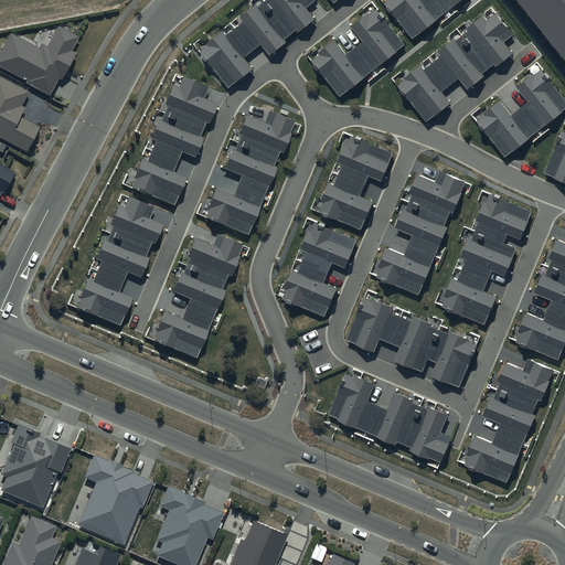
[(311,0),(267,0),(257,8),(255,6),(241,17),(245,21),(226,36),(222,31),(208,42),(209,44),(201,51),(228,85),(251,67),(242,55),(259,41),(269,53),(284,41),(281,36),(296,25),(299,30),(313,18),(305,7),(311,0)]
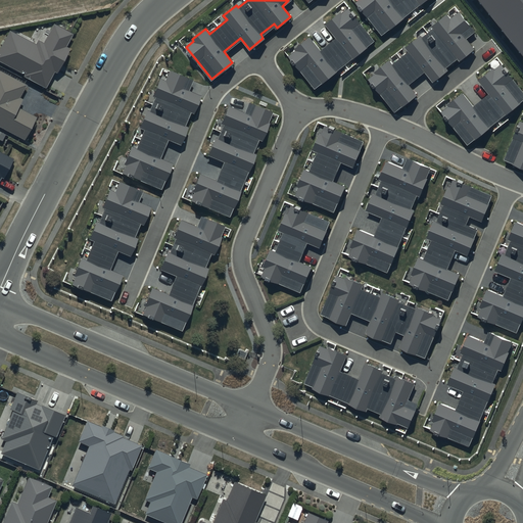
[(423,0),(352,0),(381,34),(423,0)]
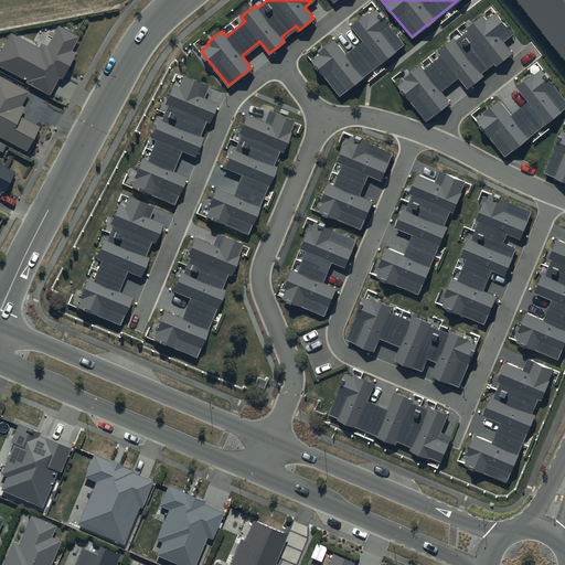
[(403,43),(374,9),(354,27),(365,40),(347,55),(333,39),(310,57),(340,95),(403,43)]
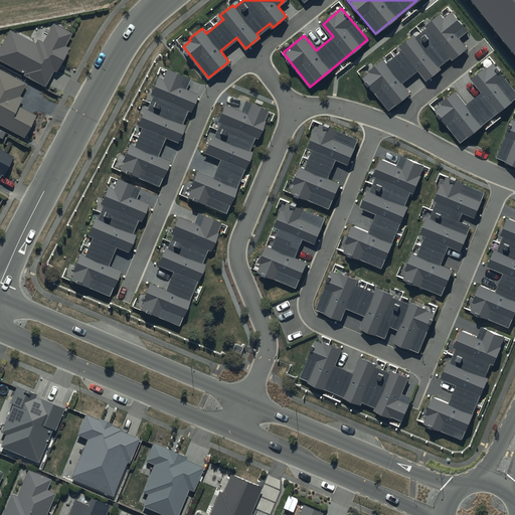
[(466,30),(452,13),(444,20),(439,14),(426,24),(428,26),(414,38),(412,35),(400,45),(403,48),(387,62),(383,57),(361,74),(389,108),(408,92),(400,82),(418,67),(426,77),(438,68),(436,65),(450,53),(453,57),(465,47),(457,37),(466,30)]
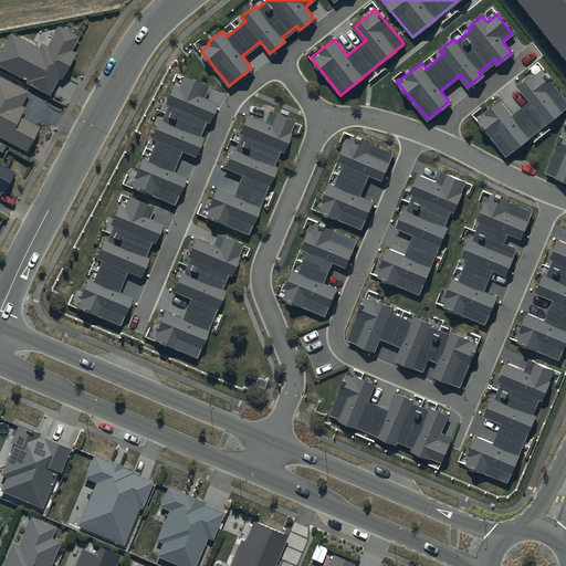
[(80,37),(59,25),(48,46),(42,43),(39,48),(11,33),(0,53),(0,66),(27,81),(25,83),(50,95),(60,79),(62,80),(76,53),(72,51),(80,37)]
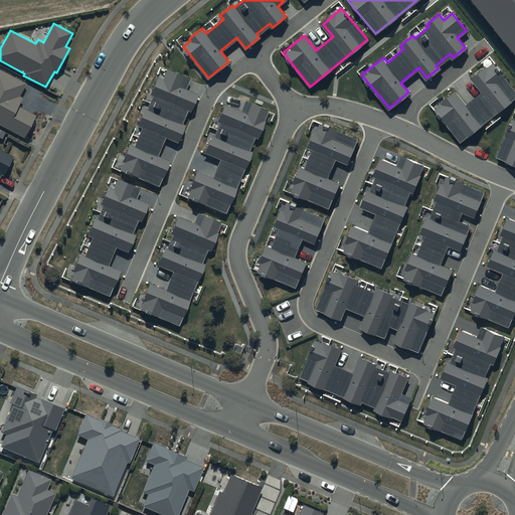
[(514,96),(514,91),(492,62),(472,78),(482,92),(465,105),(455,92),(434,109),(460,141),(514,96)]
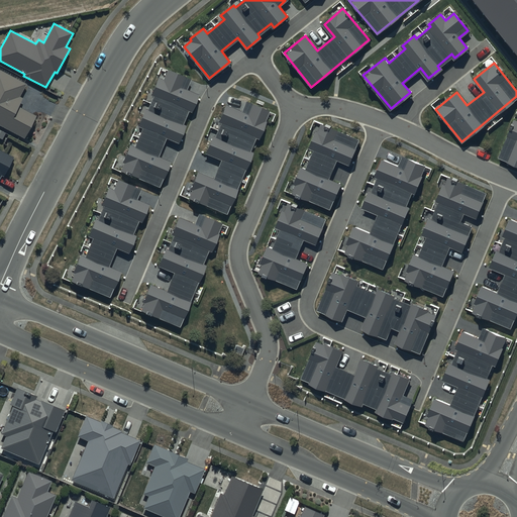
[(0,121),(24,134),(36,113),(18,103),(23,95),(19,93),(26,81),(0,67),(0,121)]
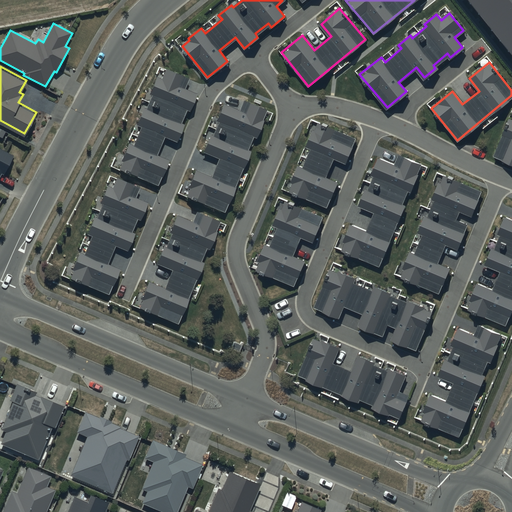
[(184,79),(165,70),(161,79),(154,76),(147,94),(151,96),(145,108),(141,106),(133,123),(140,126),(131,146),(127,144),(120,160),(122,162),(120,169),(155,184),(165,162),(153,156),(162,135),(173,139),(179,125),(175,123),(182,107),(186,109),(193,95),(180,89),(184,79)]
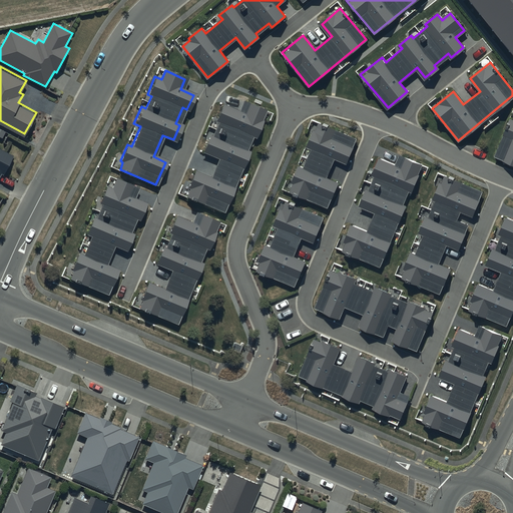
[(264,111),(242,102),(239,112),(222,104),(215,121),(219,122),(212,137),(209,136),(202,151),(220,158),(211,179),(194,171),(184,194),(222,210),(247,152),(244,150),(250,135),(253,136),(264,111)]
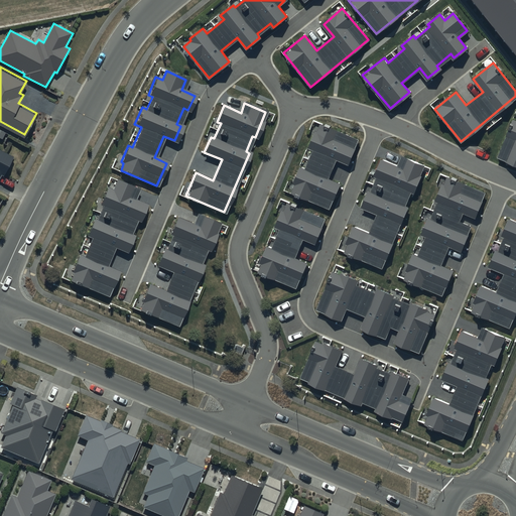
[(515,121),(512,119),(496,158),(515,166),(515,121)]
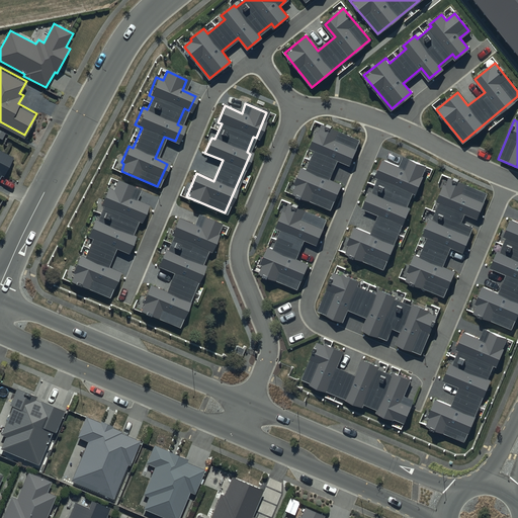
[(349,164),(359,141),(321,123),(310,148),(315,150),(306,170),(301,168),(294,183),(296,184),(293,192),(330,207),(340,185),(328,179),(337,158),(349,164)]
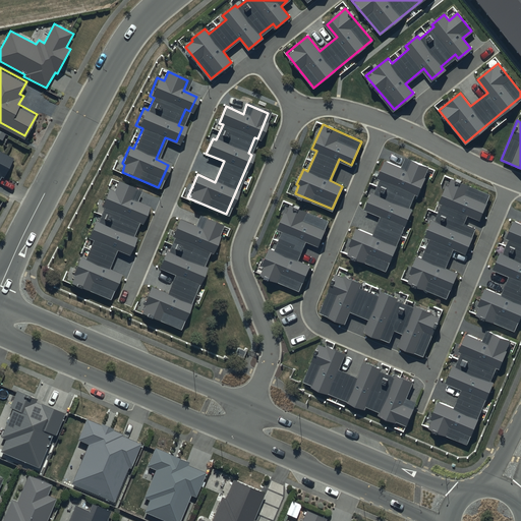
[(0,175),(2,173),(4,174),(13,156),(0,148),(0,175)]
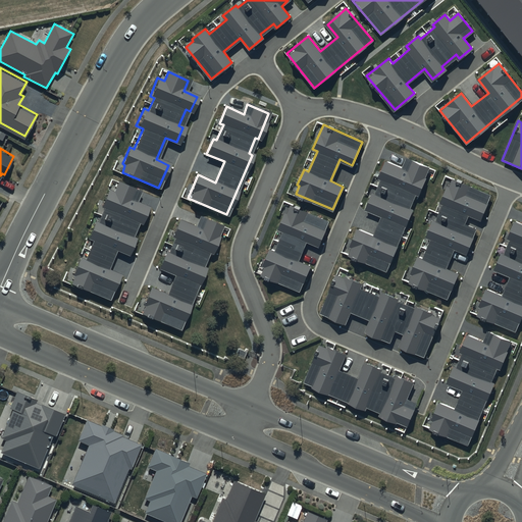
[(429,167),(407,158),(403,168),(385,161),(379,176),(383,177),(375,195),(371,194),(365,209),(382,216),(373,237),(357,229),(347,253),(385,269),(411,209),(407,207),(414,192),(418,193),(429,167)]
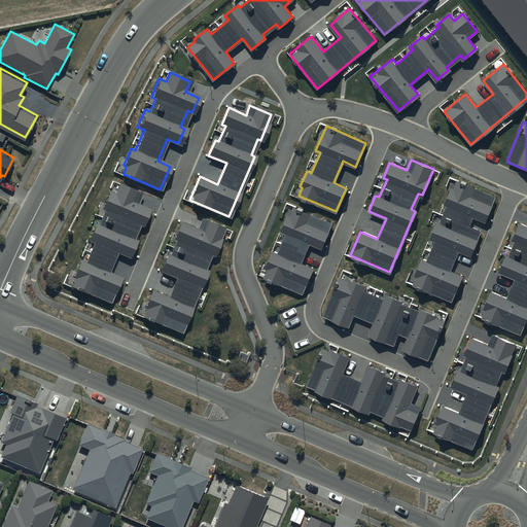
[(495,197),(456,179),(445,204),(449,205),(441,225),(436,223),(430,239),(434,240),(426,259),(421,258),(411,283),(452,302),(463,276),(451,270),(458,251),(470,256),(482,232),(468,225),(472,216),(485,221),(495,197)]
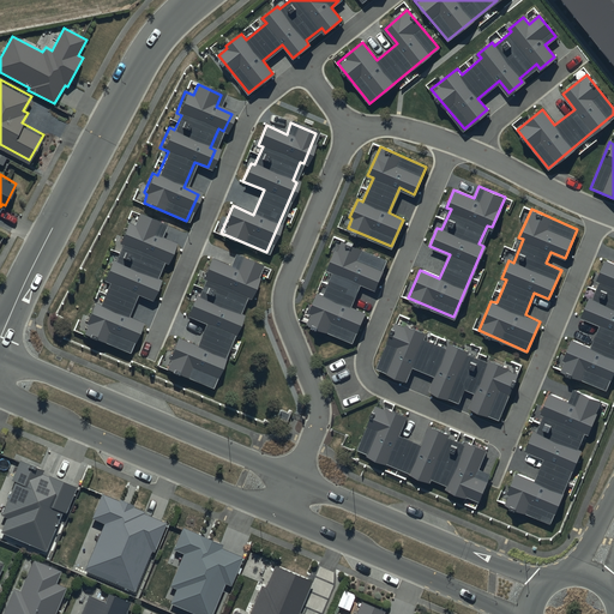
[(163,226),(140,216),(136,227),(127,223),(119,245),(124,247),(116,262),(112,259),(102,280),(110,283),(100,306),(95,304),(86,324),(89,326),(86,333),(128,353),(140,325),(126,319),(137,293),(150,299),(157,281),(152,280),(161,259),(166,262),(174,245),(158,239),(163,226)]
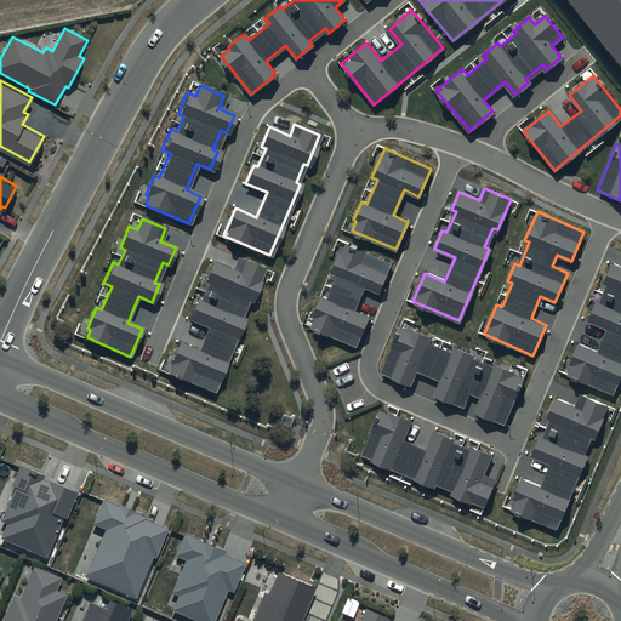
[(389,263),(342,245),(331,273),(336,275),(328,298),(320,295),(308,325),(355,345),(366,317),(353,312),(364,285),(379,291),(389,263)]
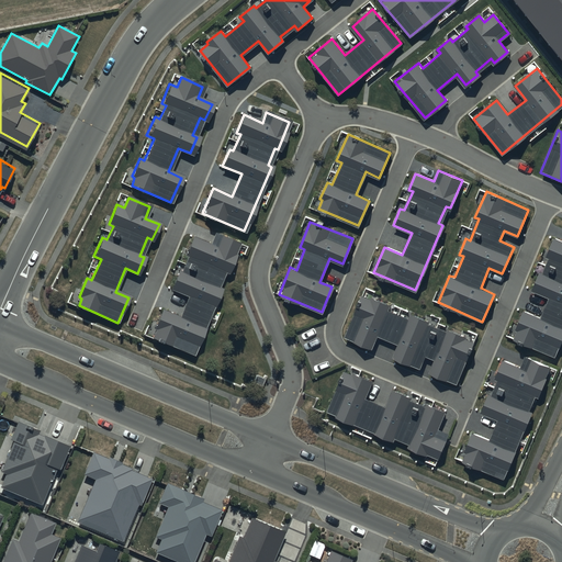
[(238,245),(215,235),(211,245),(192,237),(184,255),(189,257),(182,273),(179,272),(171,289),(190,296),(181,318),(161,311),(152,336),(192,353),(220,289),(216,288),(224,270),(227,271),(238,245)]
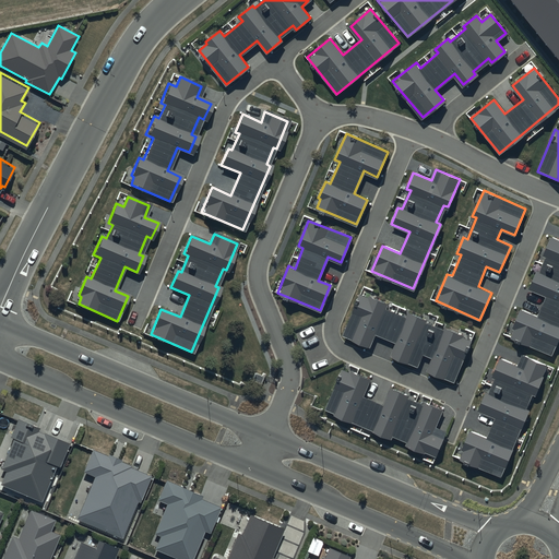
[(558,336),(558,240),(550,238),(530,287),(548,295),(539,318),(520,310),(509,336),(551,354),(558,336)]
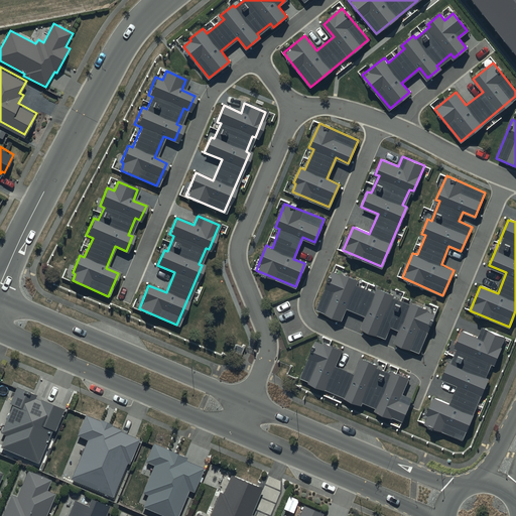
[(356,281),(334,272),(317,310),(344,321),(349,308),(366,315),(361,329),(387,339),(392,326),(401,330),(396,343),(419,353),(435,313),(377,289),(375,294),(354,286),(356,281)]
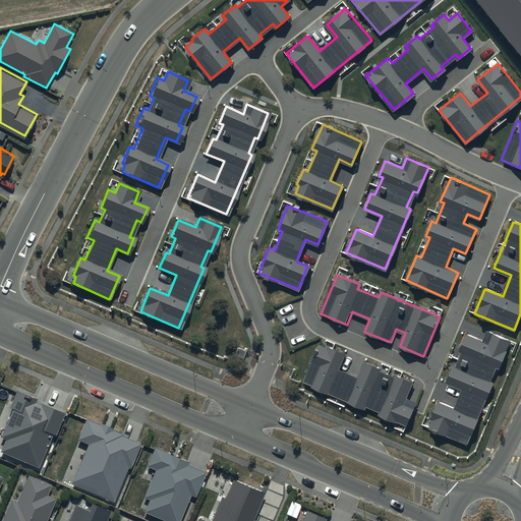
[(509,341),(487,332),(483,342),(467,335),(460,351),(464,353),(458,368),(454,366),(447,382),(464,389),(454,411),(438,404),(428,426),(466,443),(509,341)]
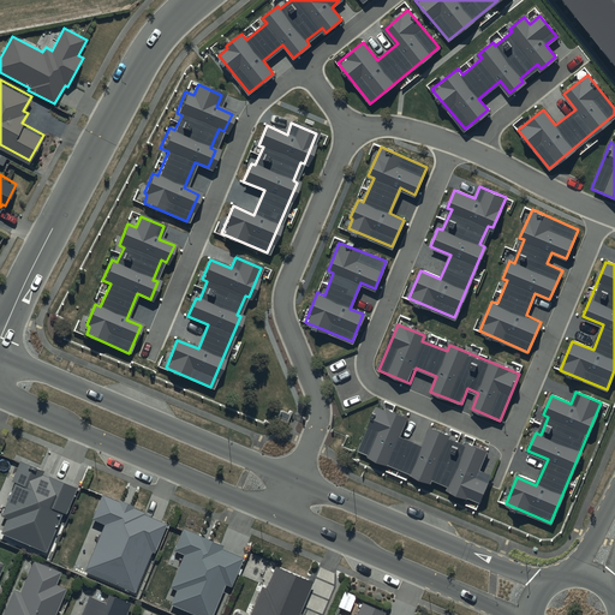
[(406,417),(376,405),(357,451),(479,502),(490,476),(476,470),(484,451),(430,428),(422,447),(398,436),(406,417)]
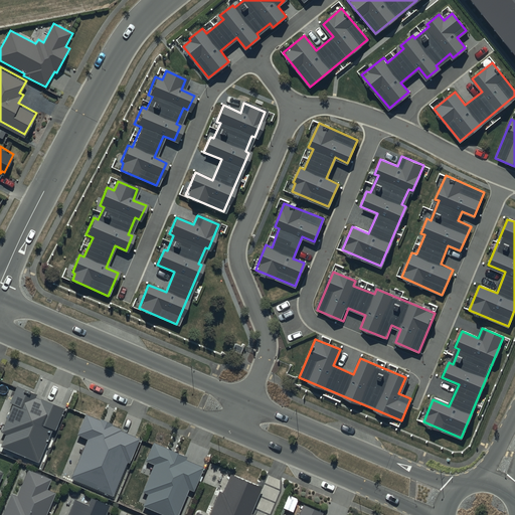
[(37,390),(16,382),(10,399),(12,400),(1,428),(5,431),(0,444),(39,459),(52,425),(54,426),(63,404),(36,393),(37,390)]
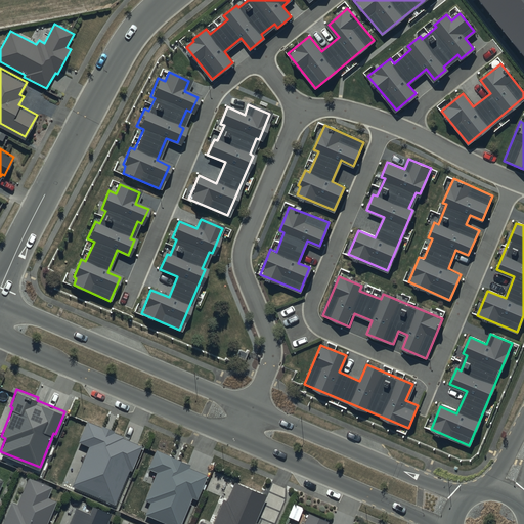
[(101,425),(86,418),(77,439),(87,443),(71,483),(114,501),(128,468),(131,469),(141,443),(123,435),(123,434),(113,429),(113,428),(101,423),(101,425)]
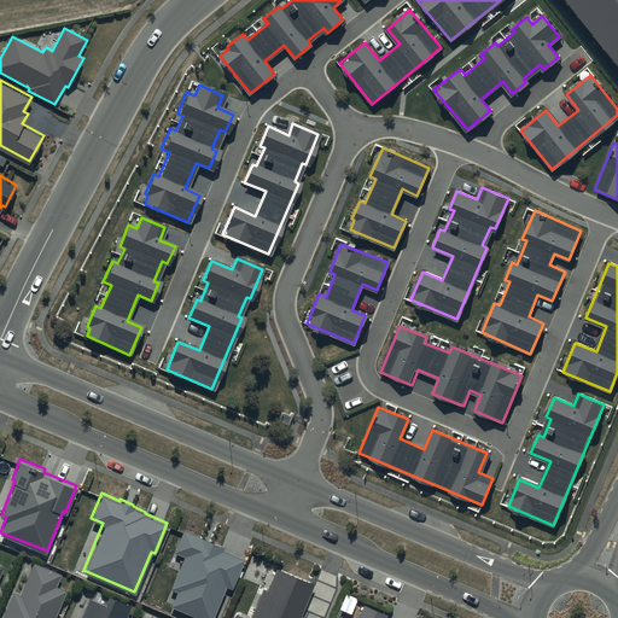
[(223,544),(184,528),(173,551),(184,554),(170,587),(176,589),(170,605),(202,617),(210,617),(225,584),(232,588),(244,558),(221,548),(223,544)]
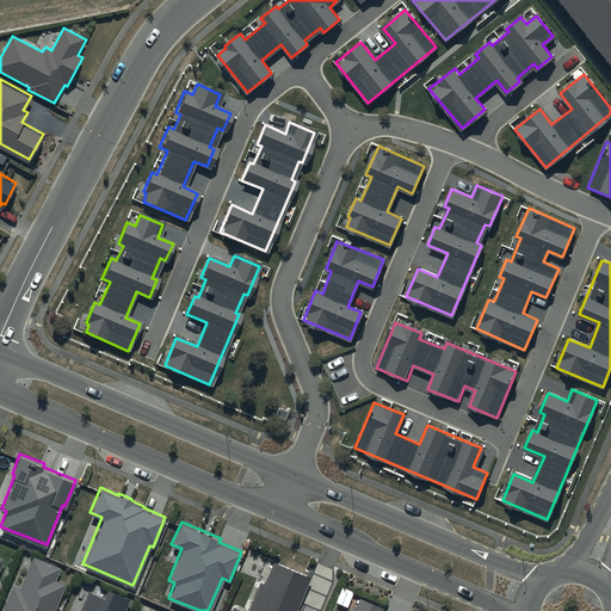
[(20,585),(13,581),(0,610),(56,610),(59,608),(55,606),(66,581),(56,578),(61,566),(34,554),(20,585)]
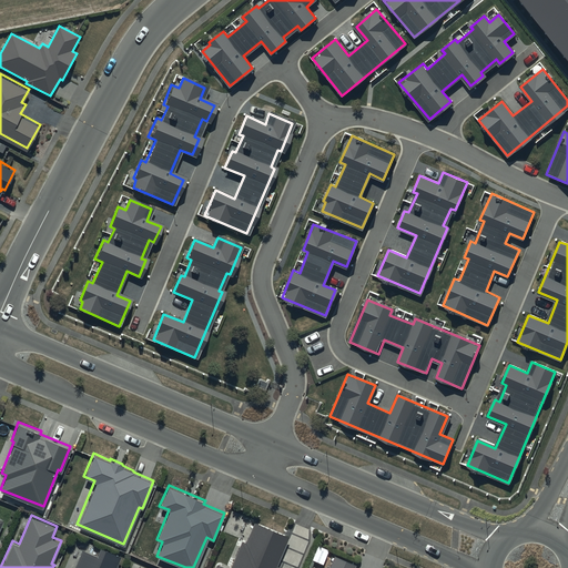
[(213,560),(211,567),(279,567),(281,565),(277,564),(288,534),(253,520),(245,539),(241,537),(230,567),(213,560)]
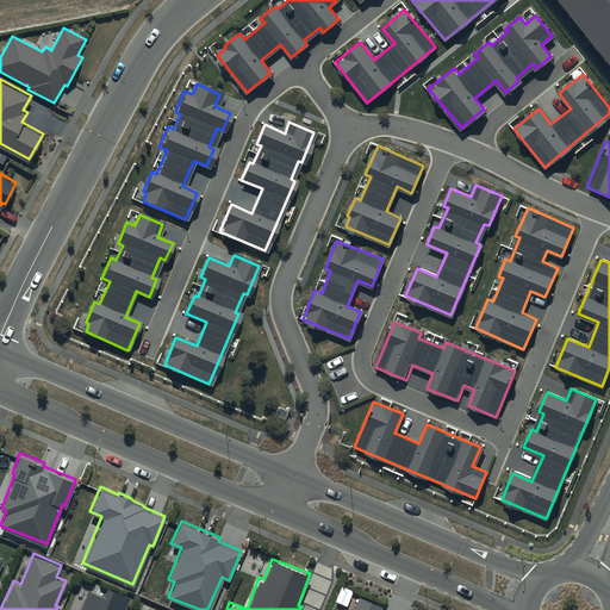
[(101,593),(88,587),(78,609),(123,609),(130,595),(106,584),(101,593)]
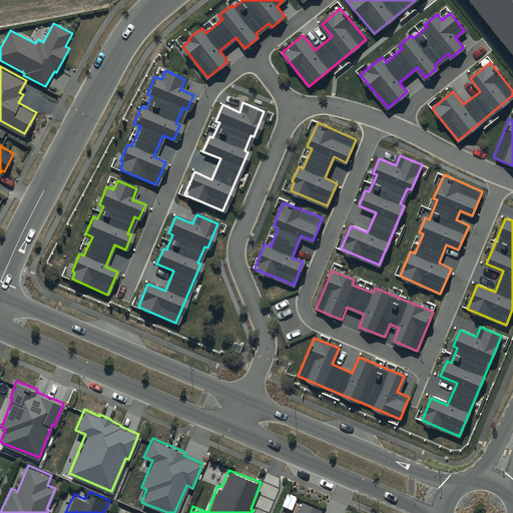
[(321,508),(301,500),(295,512),(323,512),(320,512),(321,508)]
